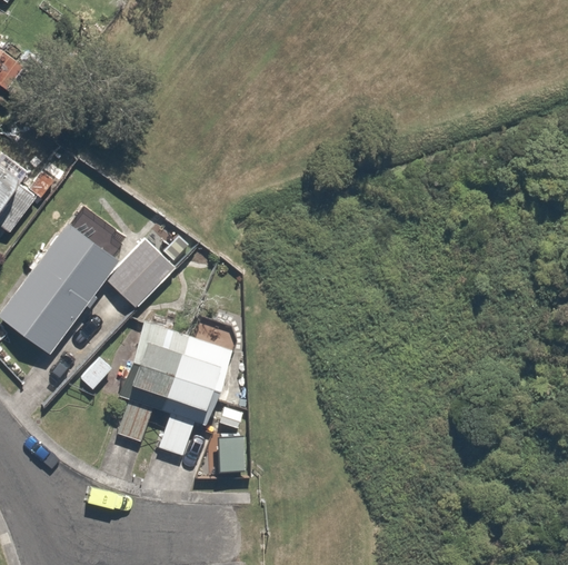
[(0,45),(0,87),(23,103),(43,75),(0,45)]
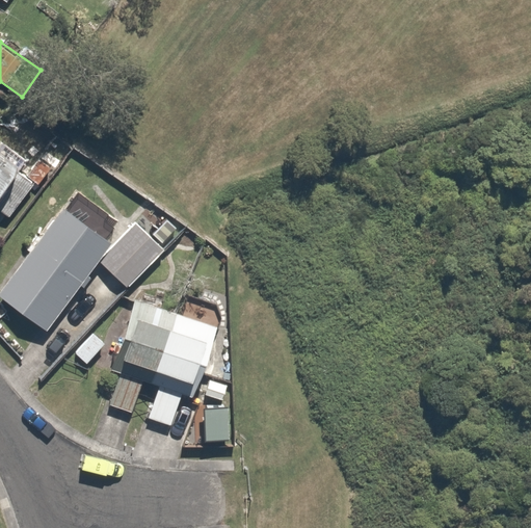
[(0,210),(11,218),(37,180),(0,155),(0,210)]
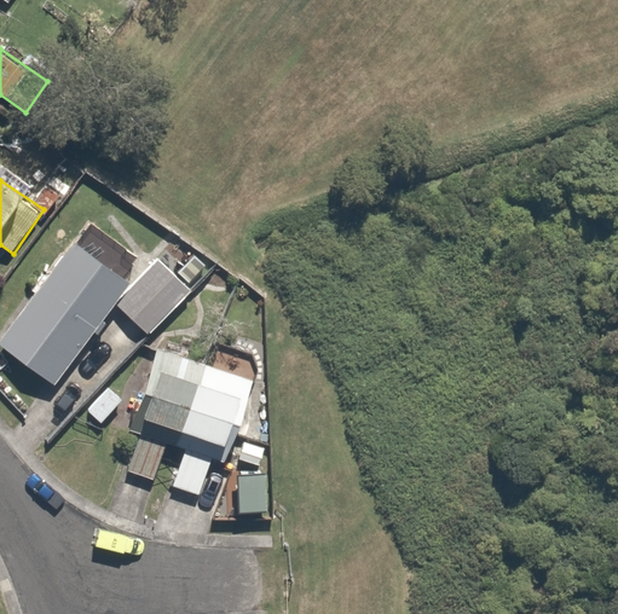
[(0,346),(47,383),(128,281),(79,242),(0,341),(0,346)]
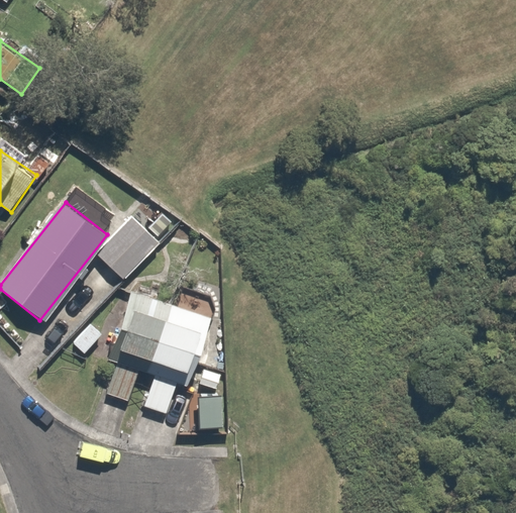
[(161,239),(134,215),(97,254),(122,279),(161,239)]
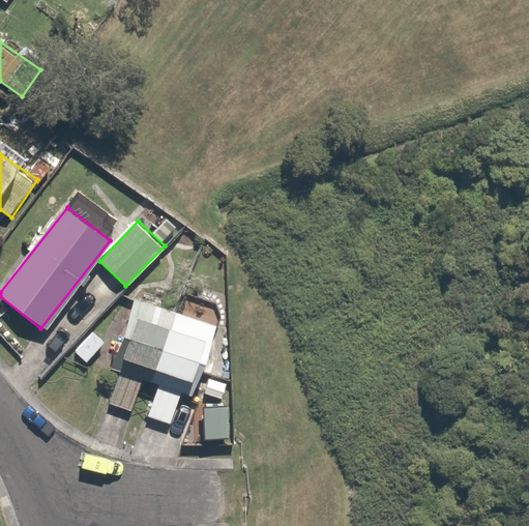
[(131,297),(109,366),(117,369),(107,403),(133,411),(144,377),(158,382),(148,416),(171,425),(182,389),(188,391),(210,322),(131,297)]
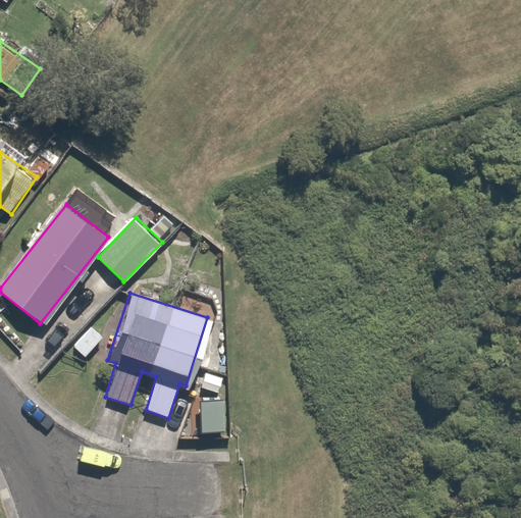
All buildings are outlined.
